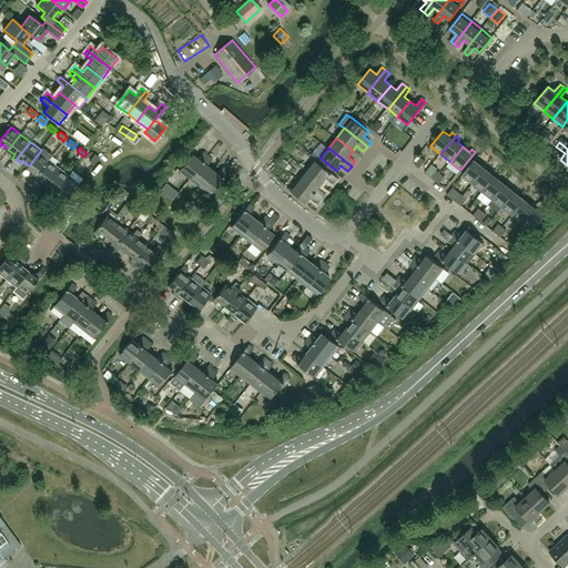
[(42,149),(41,150),(39,153),(29,165),(28,165),(26,168),(32,173),(30,175),(34,179),(49,161),(52,155),(42,149)]
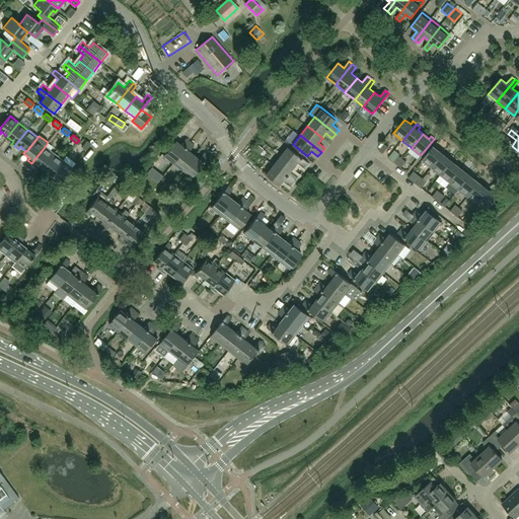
[(163,156),(172,163),(190,142),(186,139),(180,145),(175,141),(163,156)]
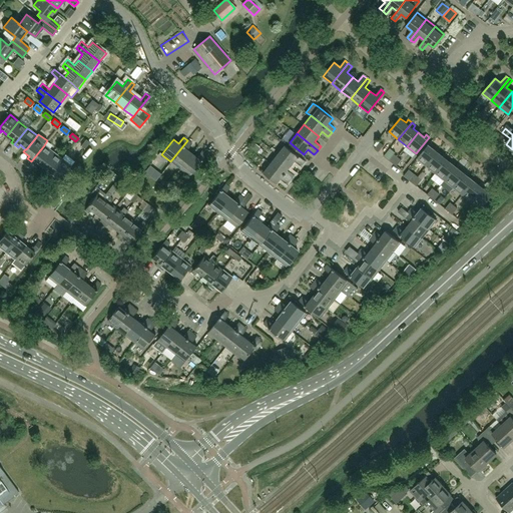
[(86,139),(81,146),(84,149),(89,142),(86,139)]
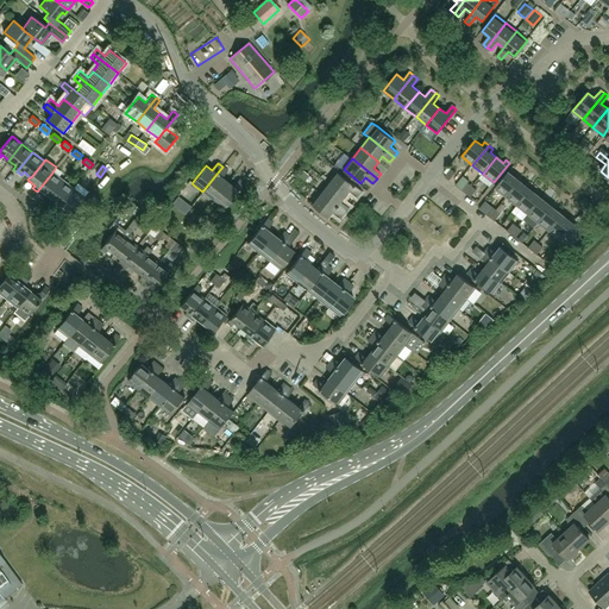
[(202,192),(213,200),(227,182),(223,179),(227,170),(223,167),(202,192)]
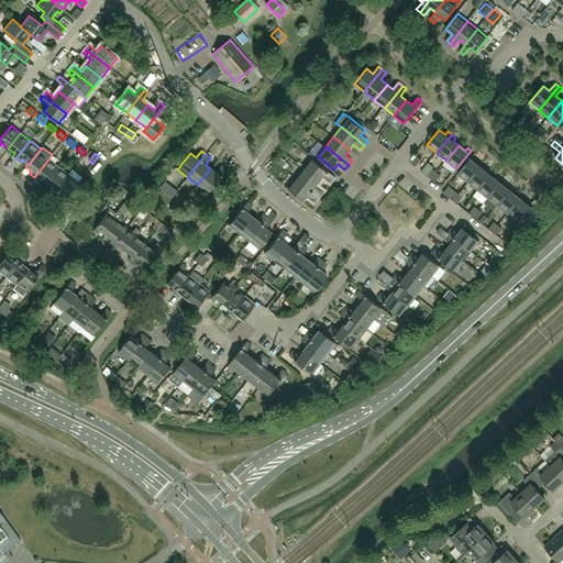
[(416,167),(421,159),(417,156),(411,164),(416,167)]
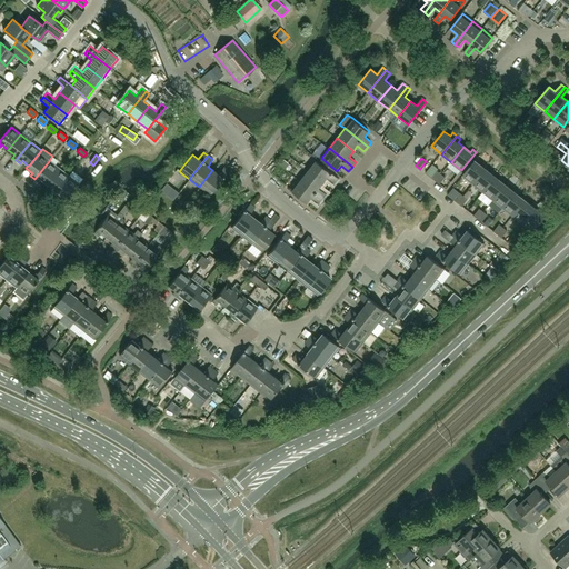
[(463,176),(473,185),(486,169),(480,165),(482,161),(478,158),(463,176)]
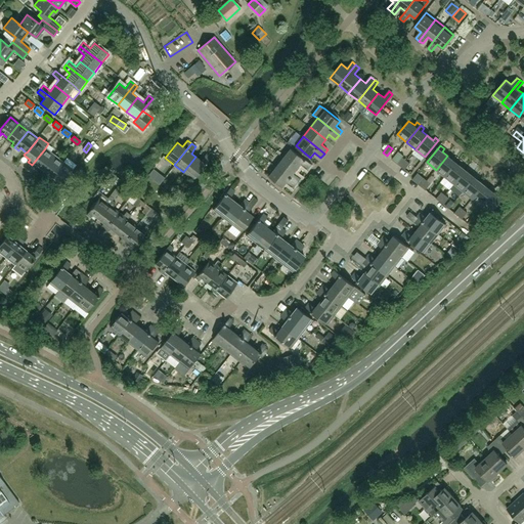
[(284,157),(298,168),(301,164),(308,169),(311,164),(291,147),(284,157)]
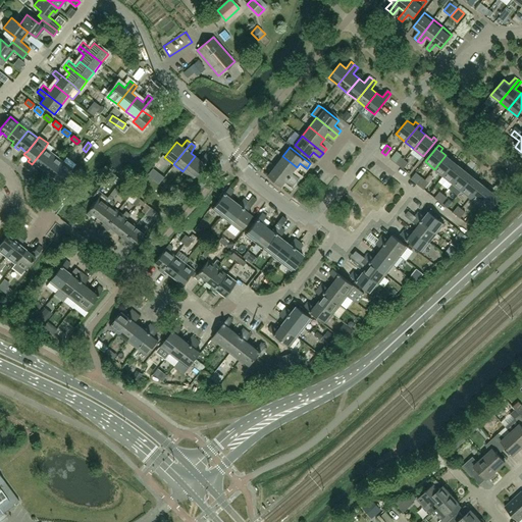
[(43,169),(54,155),(45,148),(32,164),(35,167),(37,164),(43,169)]
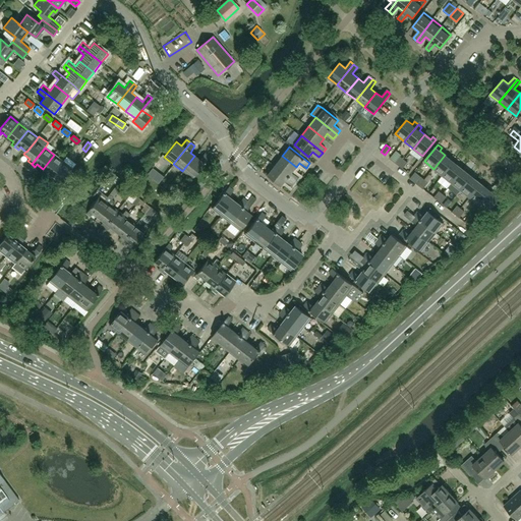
[(194,156),(182,171),(192,178),(209,157),(205,154),(199,160),(194,156)]
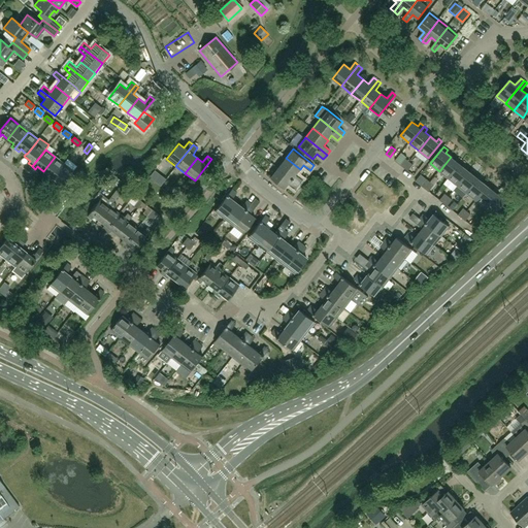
[(51,180),(64,164),(55,157),(43,171),(48,175),(46,177),(51,180)]
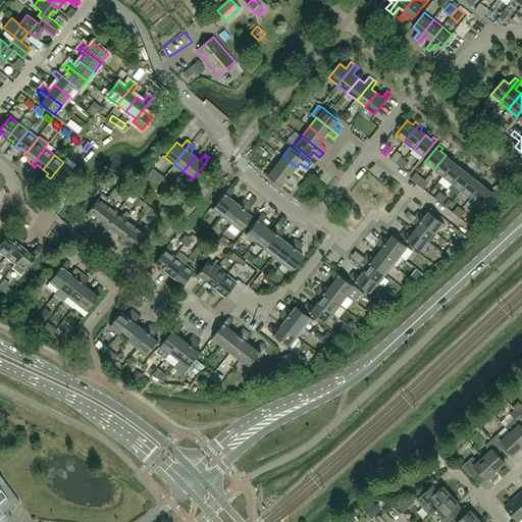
[(444,176),(457,159),(454,156),(451,159),(446,155),(434,169),(444,176)]
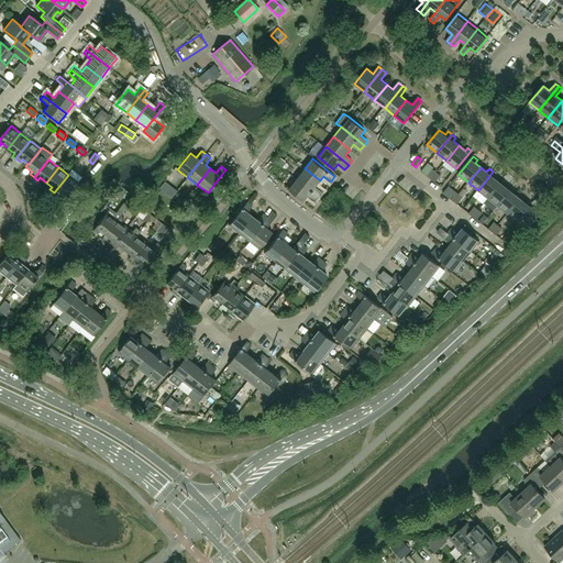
[(297,178),(319,196),(323,191),(316,186),(320,180),(305,168),(297,178)]
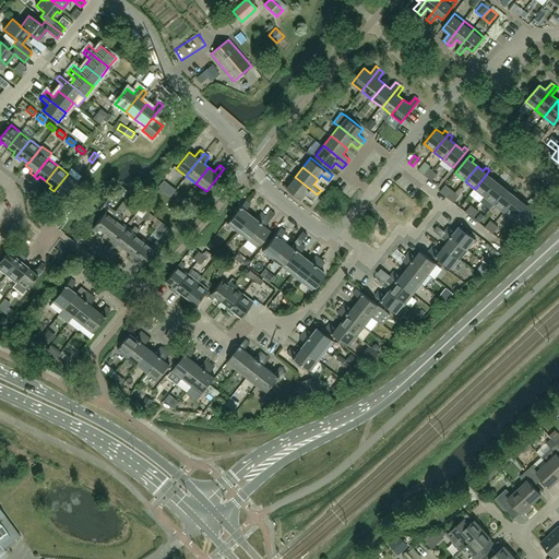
[(424,175),(428,178),(433,171),(430,168),(424,175)]
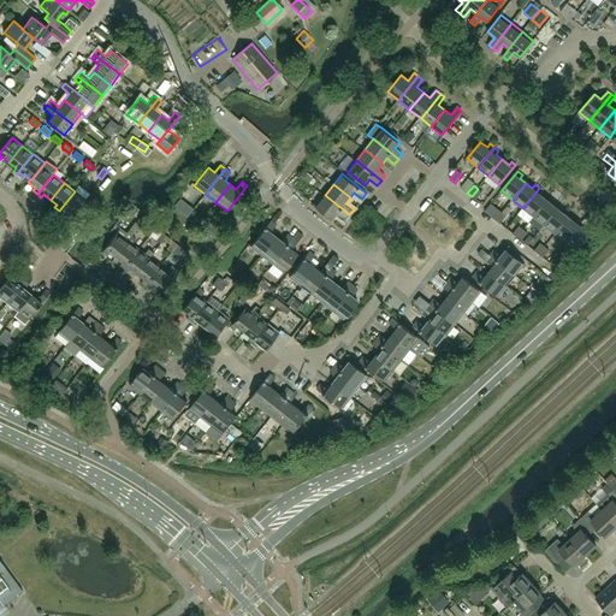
[(190,217),(203,199),(188,188),(175,206),(190,217)]
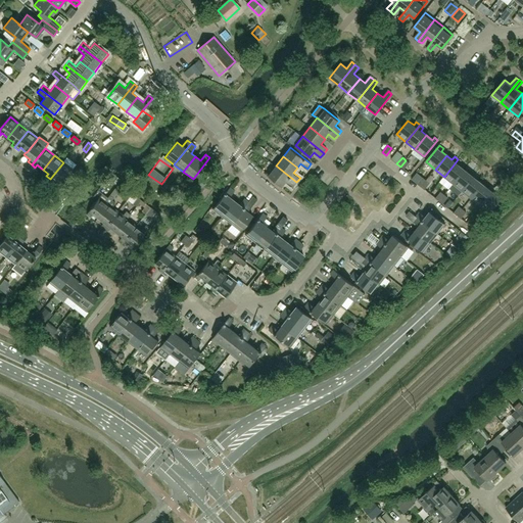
[(444,177),(454,184),(465,170),(460,165),(462,162),(458,159),(444,177)]
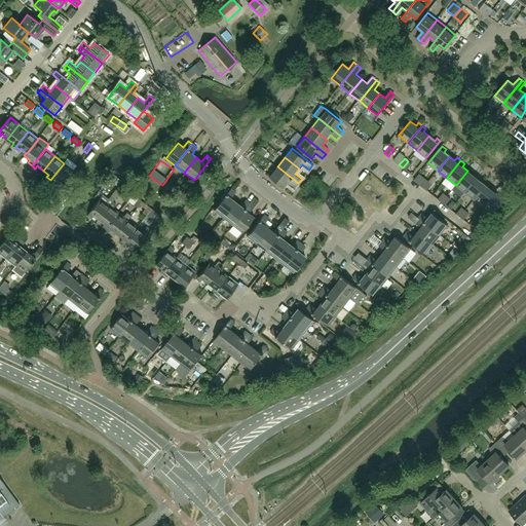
[(407,171),(412,164),(408,161),(403,167),(407,171)]
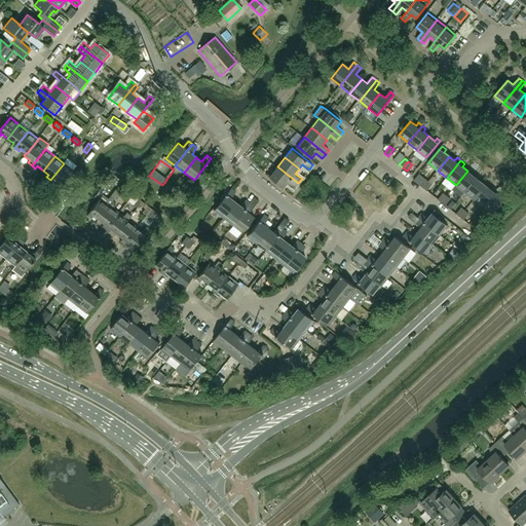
[(64,163),(50,180),(53,183),(57,180),(62,185),(73,171),(64,163)]
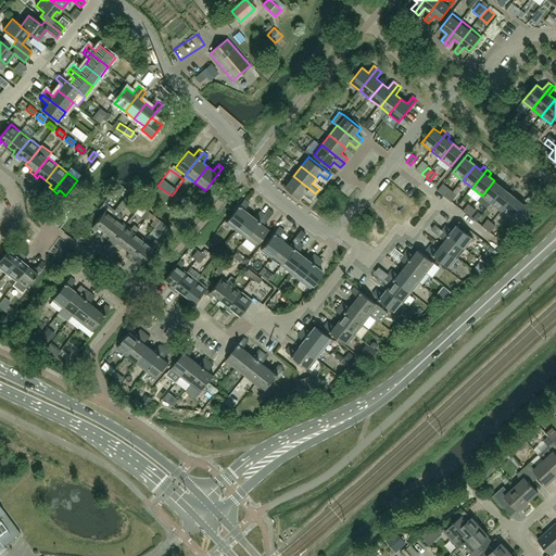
[(315,193),(293,176),(285,186),(300,199),(305,192),(312,199),(315,193)]
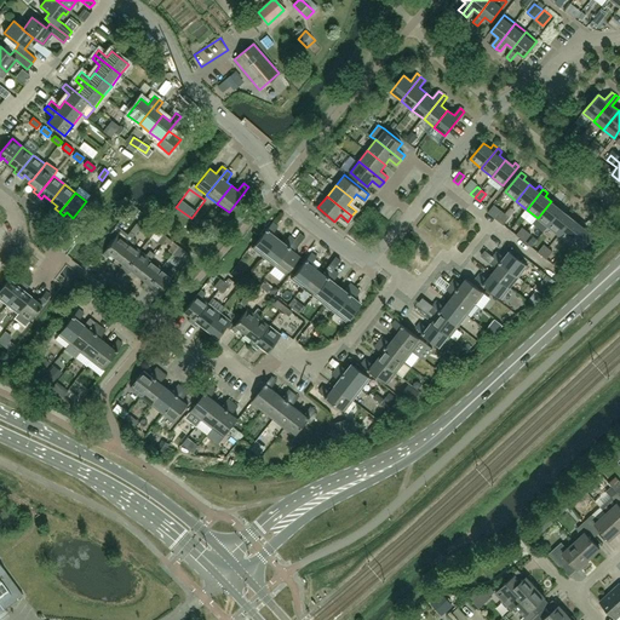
[(538,218),(549,227),(564,206),(561,204),(557,206),(551,201),(538,218)]
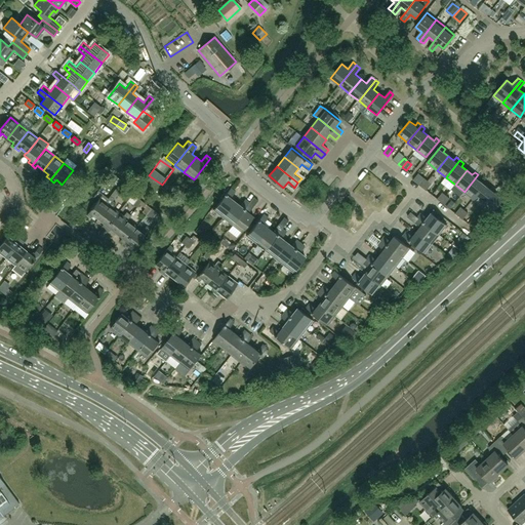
[(465,192),(474,199),(485,185),(479,180),(482,177),(478,174),(465,192)]
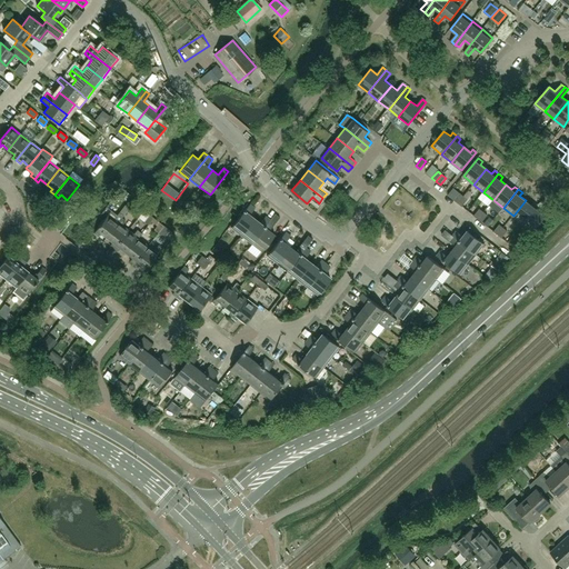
[(460,193),(455,200),(458,203),(463,197),(460,193)]
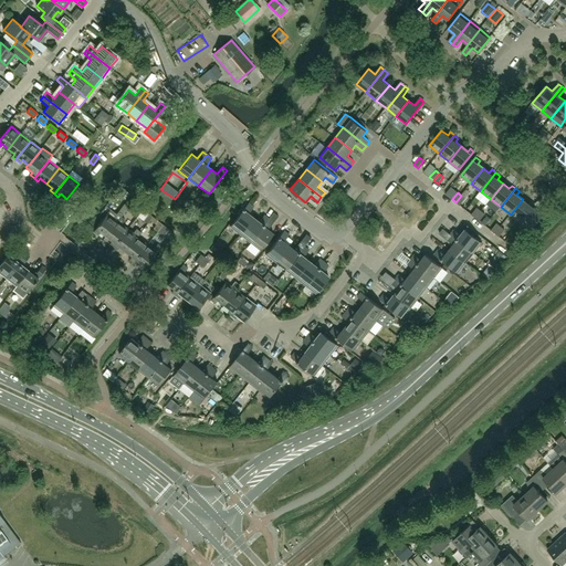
[(465,199),(461,196),(456,202),(460,206),(465,199)]
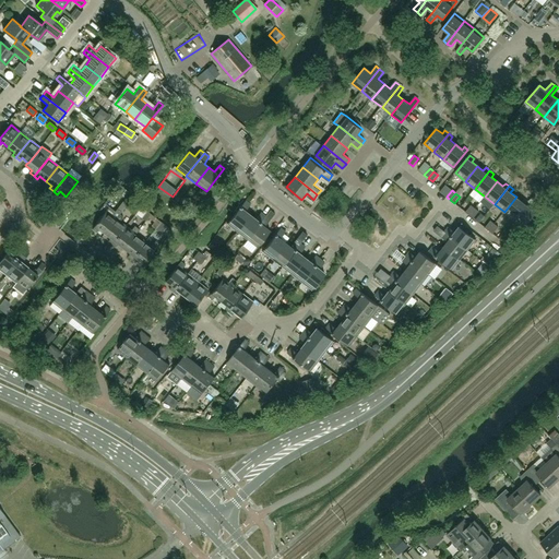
[(98,229),(104,234),(105,234),(120,214),(131,199),(128,195),(113,215),(106,211),(92,228),(96,232),(98,229)]
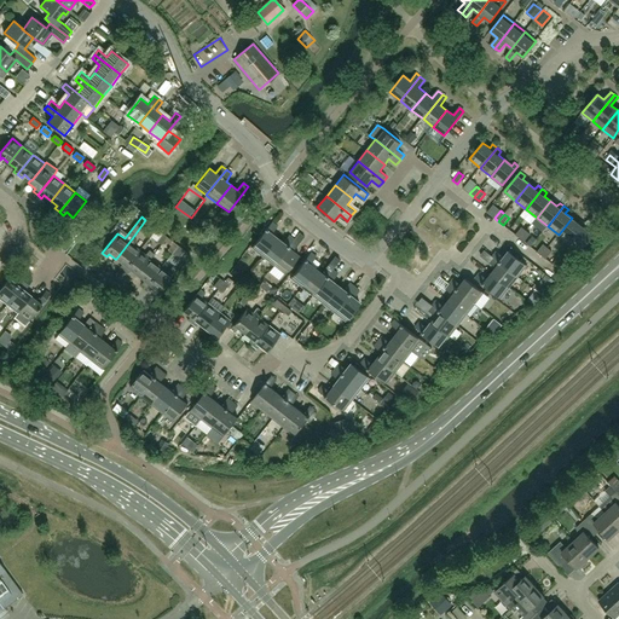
[(559,235),(570,243),(585,224),(580,220),(578,224),(572,218),(559,235)]
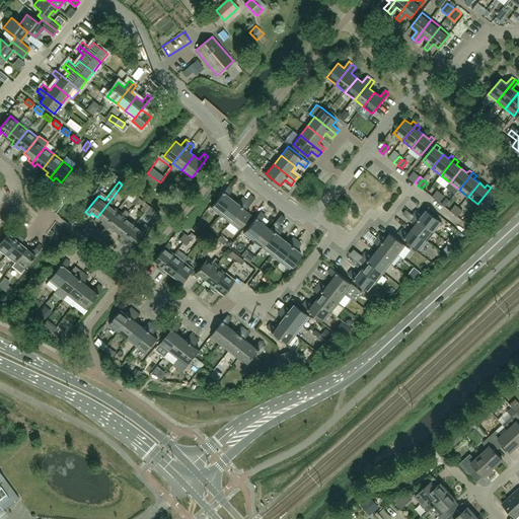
[(221,215),(232,201),(227,197),(232,191),(227,187),(211,208),(221,215)]
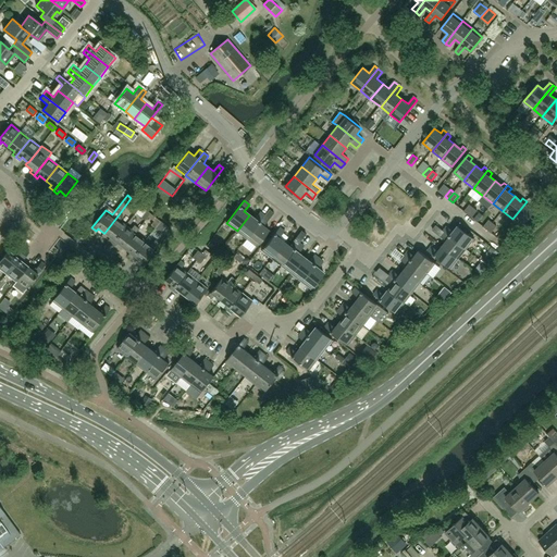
[(527,201),(512,219),(522,227),(534,212),(529,207),(531,205),(527,201)]
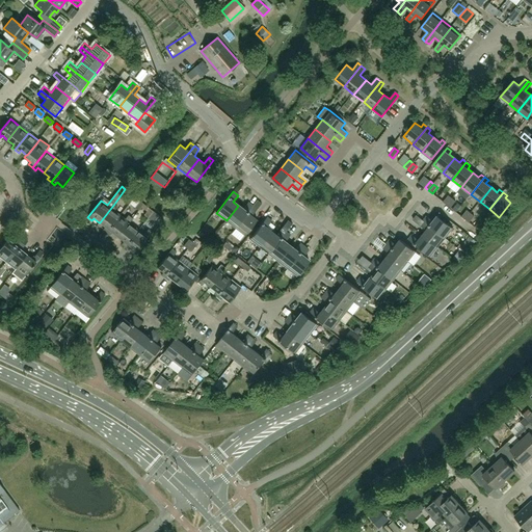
[(129,204),(134,196),(130,193),(126,201),(129,204)]
